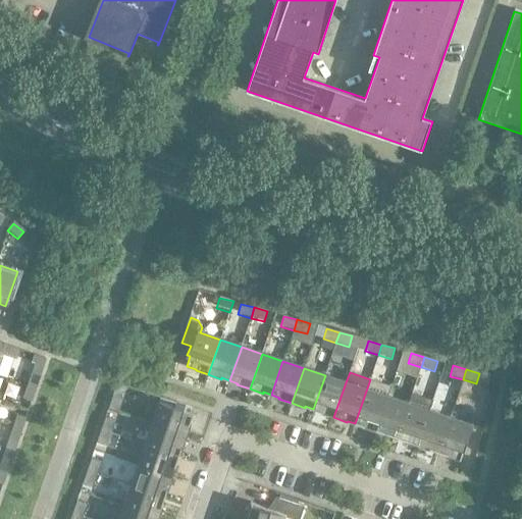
[(30,374),(25,387),(34,390),(38,377),(30,374)]
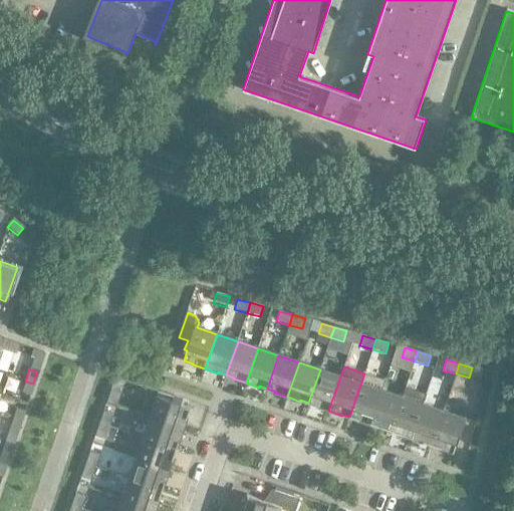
[(340,376),(320,369),(308,403),(316,406),(316,407),(328,411),(340,376)]
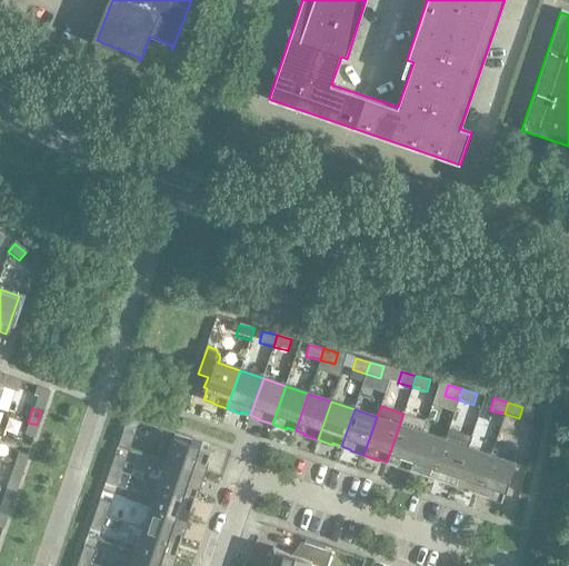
[(426,421),(403,414),(387,462),(396,465),(396,466),(409,470),(422,433),(426,421)]
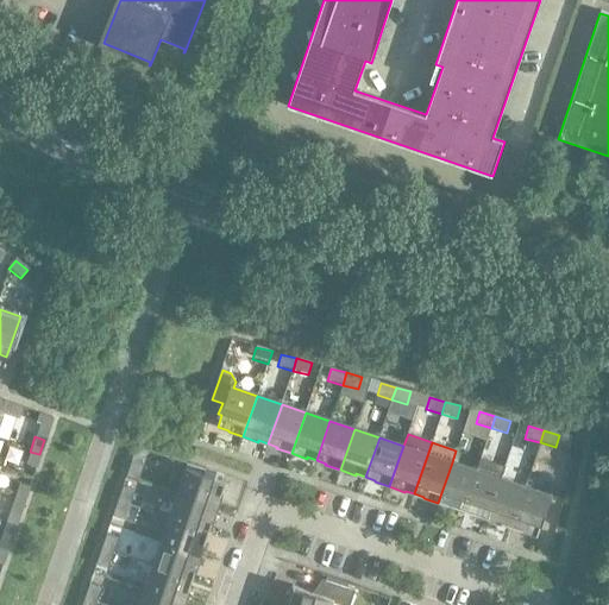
[(39,454),(30,452),(25,466),(35,470),(39,454)]
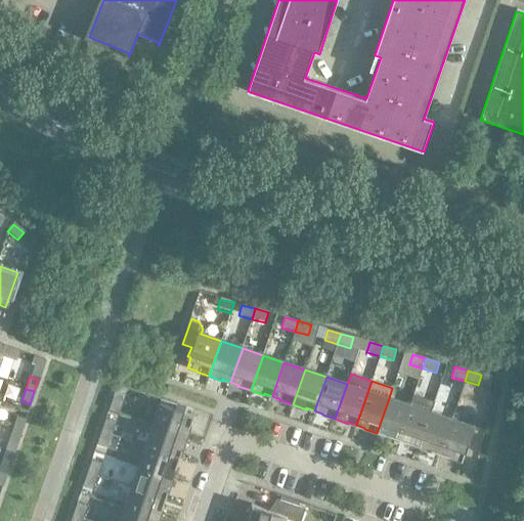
[(413,395),(410,405),(398,439),(406,442),(406,443),(419,447),(431,413),(434,402),(413,395)]
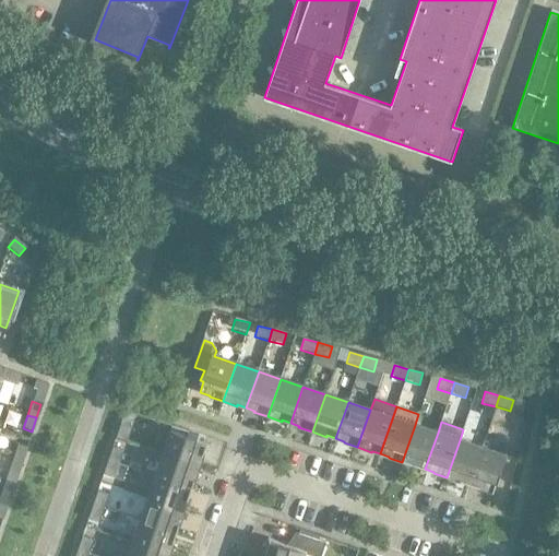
[(131,429),(120,425),(116,439),(127,442),(131,429)]
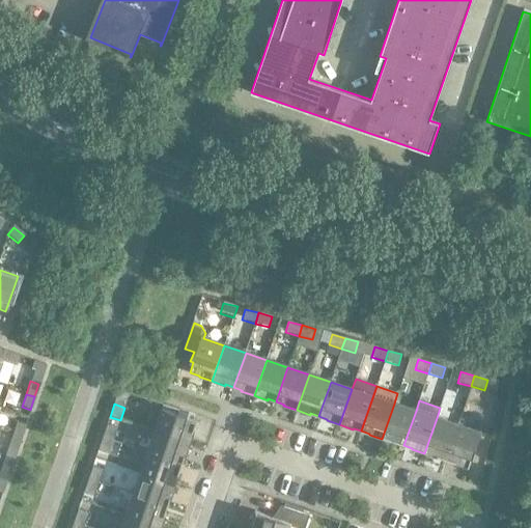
[(416,411),(394,404),(382,439),(395,444),(395,443),(403,445),(416,411)]
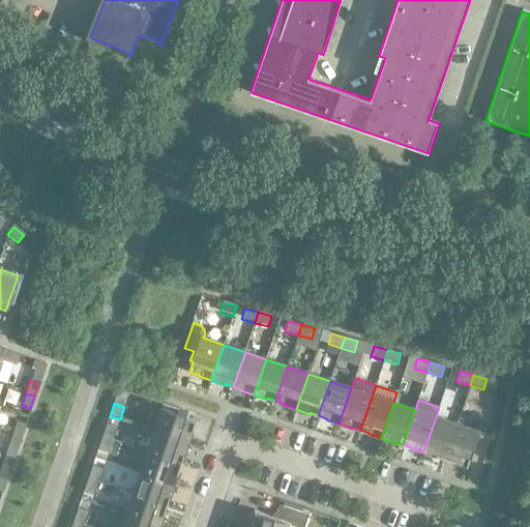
[(162,410),(154,432),(189,444),(195,431),(193,430),(197,421),(186,417),(187,414),(178,411),(177,414),(162,409),(160,410),(162,410)]
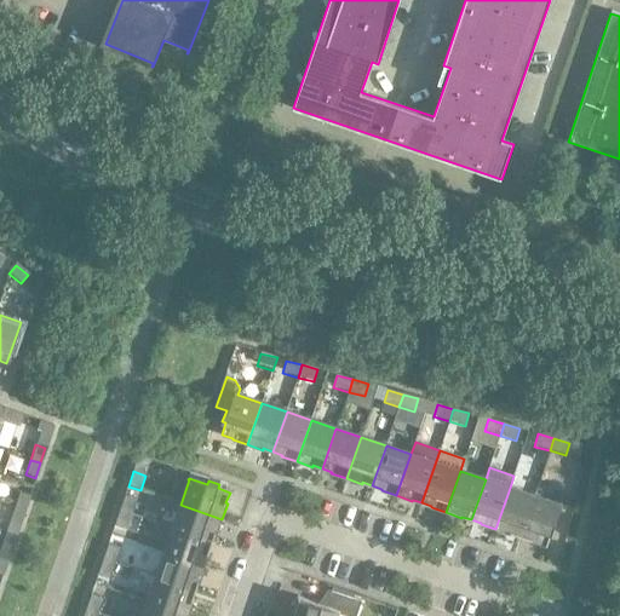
[(534,496),(510,488),(495,529),(511,535),(511,534),(521,536),(534,496)]
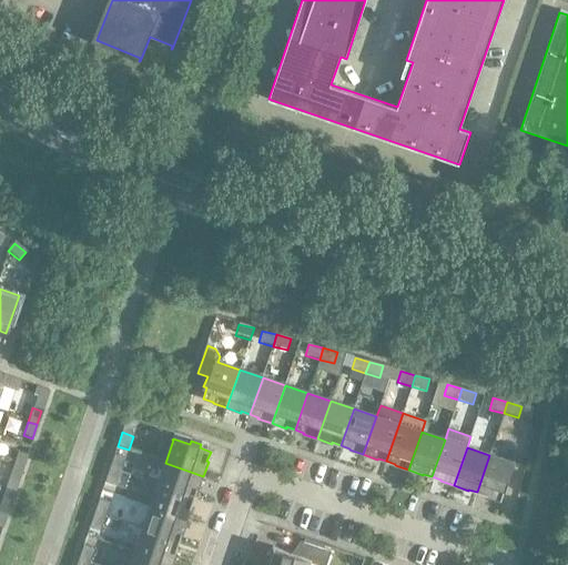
[(17,453),(12,466),(21,470),(26,456),(17,453)]
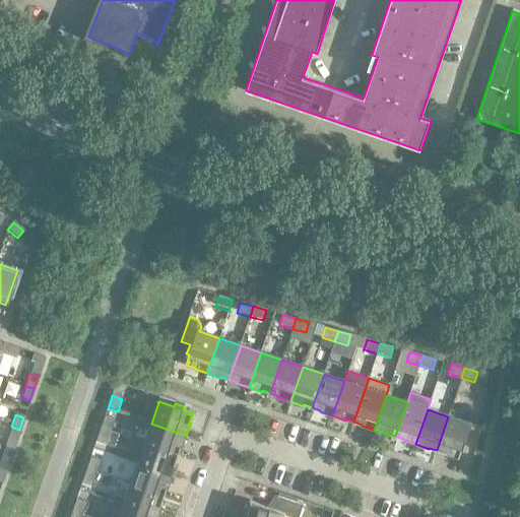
[(115,419),(105,416),(101,429),(111,433),(115,419)]
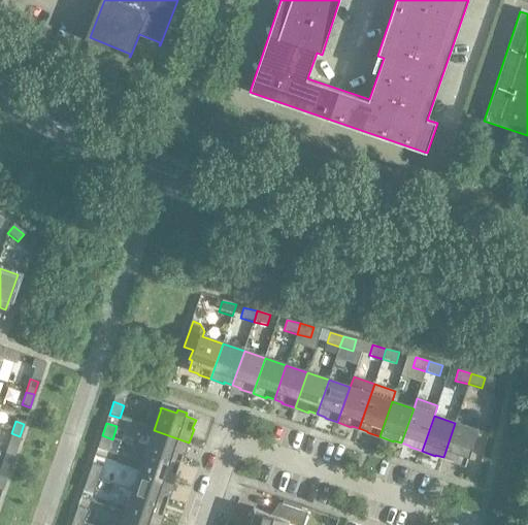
[(476,430),(455,423),(443,457),(452,460),(451,461),(466,466),(466,465),(477,430),(476,429),(476,430)]
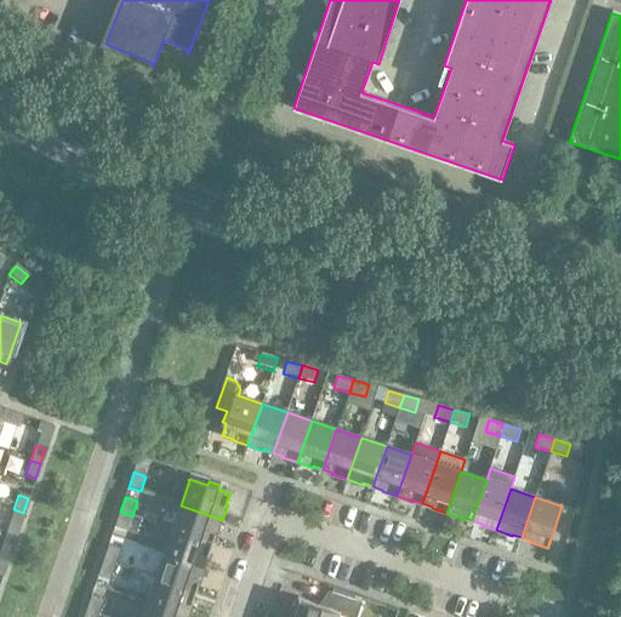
[(222,520),(181,506),(172,530),(212,544),(216,535),(217,535),(222,520)]
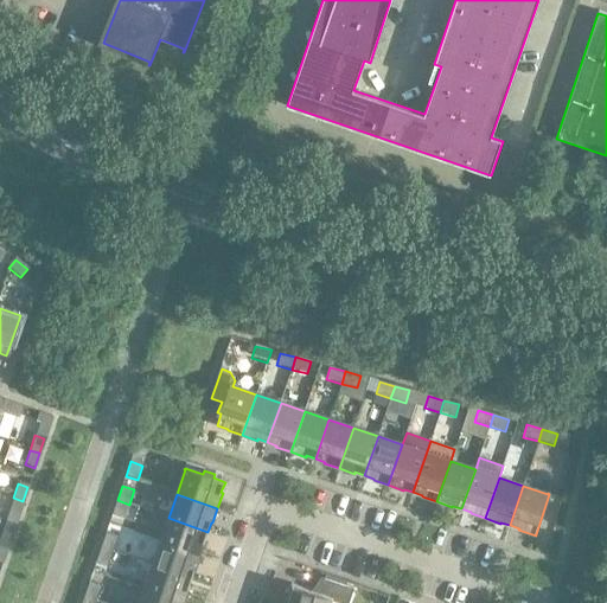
[(23,501),(13,498),(8,513),(18,517),(23,501)]
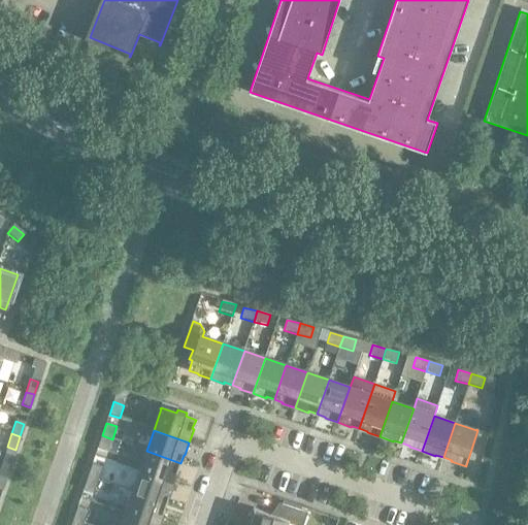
[(112,439),(102,435),(97,449),(108,453),(112,439)]
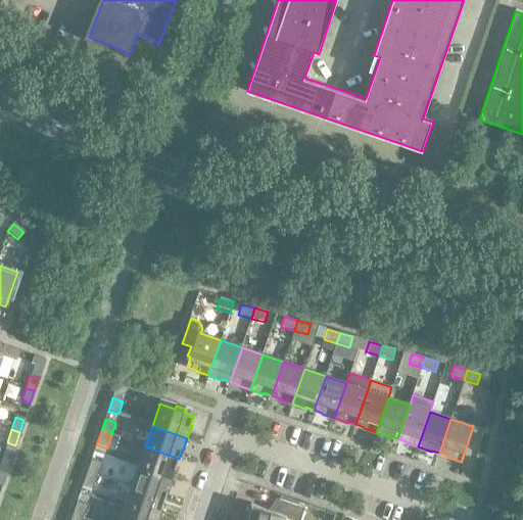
[(179,459),(145,446),(138,468),(173,479),(178,467),(177,466),(179,459)]
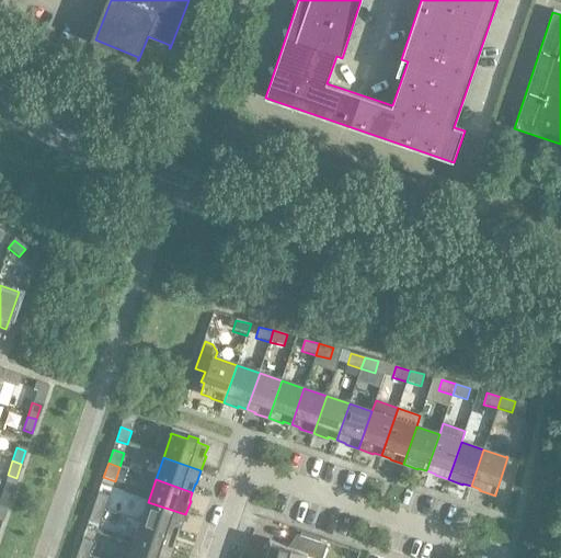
[(1,491),(0,496),(0,505),(6,508),(11,494),(1,491)]
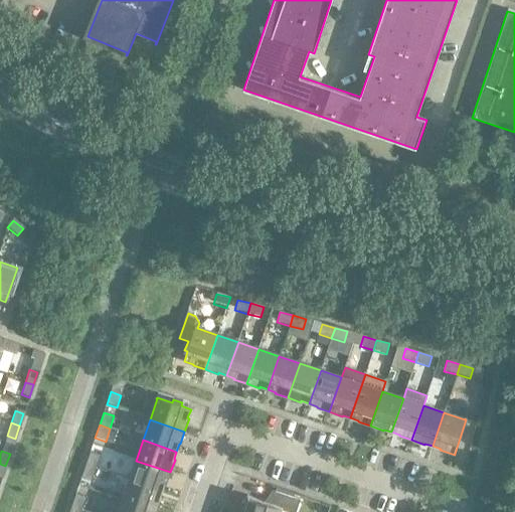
[(100,457),(90,454),(86,466),(96,470),(100,457)]
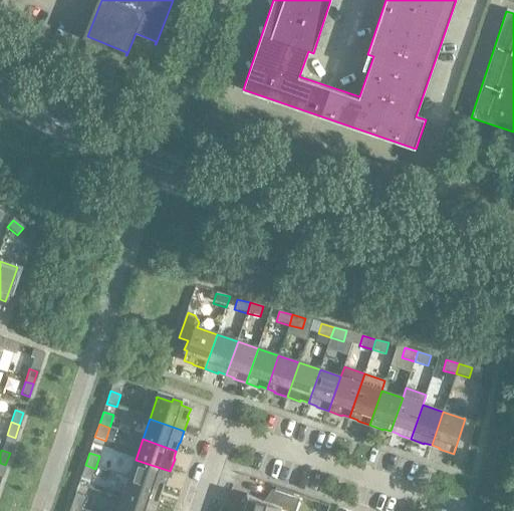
[(170,471),(136,460),(129,480),(162,491),(165,484),(166,484),(170,471)]
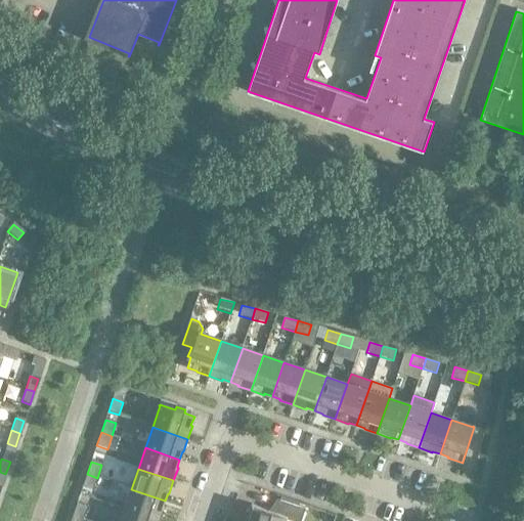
[(97,478),(87,474),(82,487),(93,490),(97,478)]
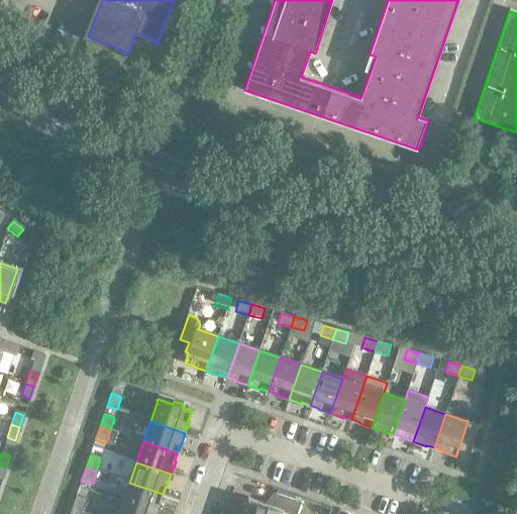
[(163,494),(129,483),(122,503),(150,513),(158,513),(162,503),(161,502),(163,494)]
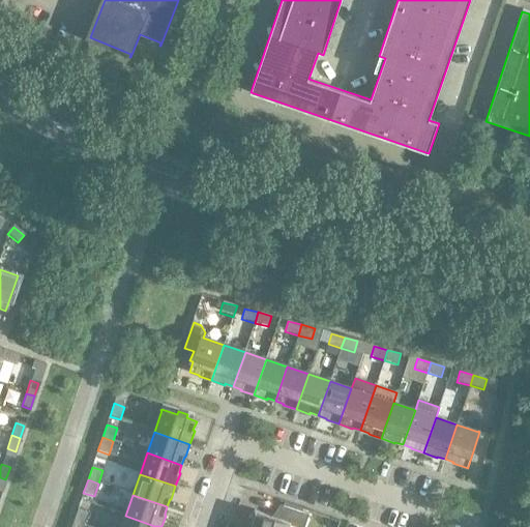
[(280,506),(271,518),(255,513),(254,511),(248,526),(289,526),(303,526),(308,516),(280,506)]
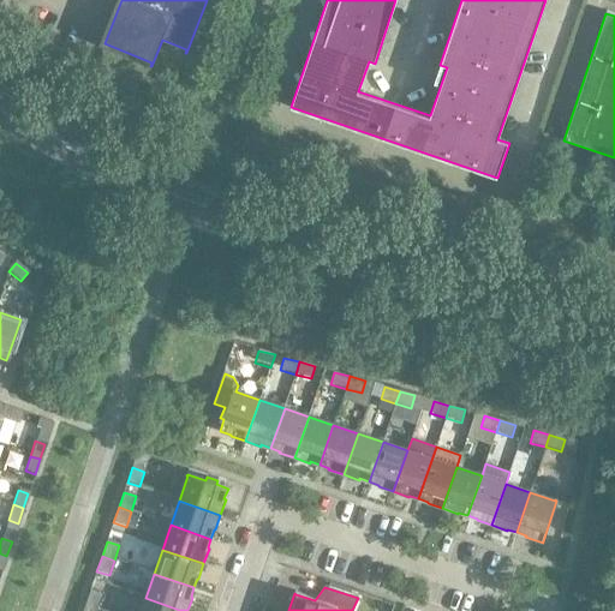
[(102,594),(90,591),(85,605),(97,610),(102,594)]
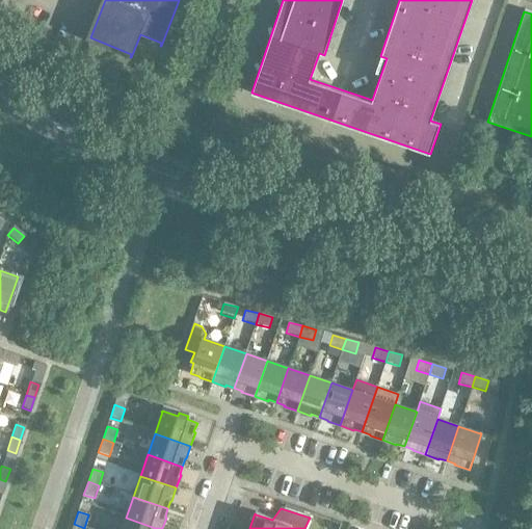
[(155,528),(126,518),(122,528),(155,528)]
